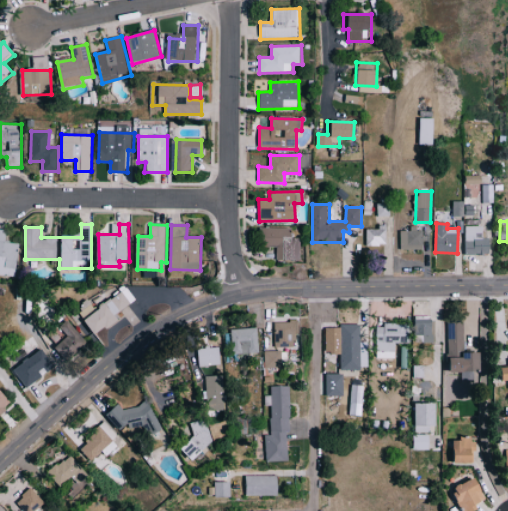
[(464,226),(465,255),(491,254),(491,238),(482,239),(482,226),(464,226)]
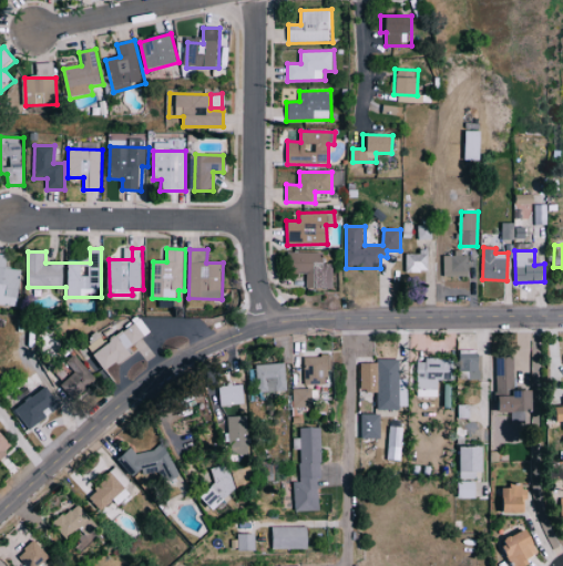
[(333,264),(320,264),(320,253),(288,253),(289,279),(306,278),(306,289),(333,288),(333,264)]
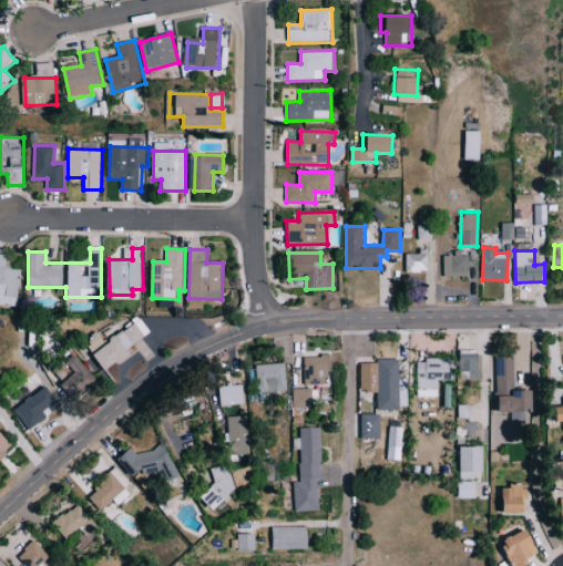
[(407,271),(428,271),(428,253),(407,253),(407,271)]
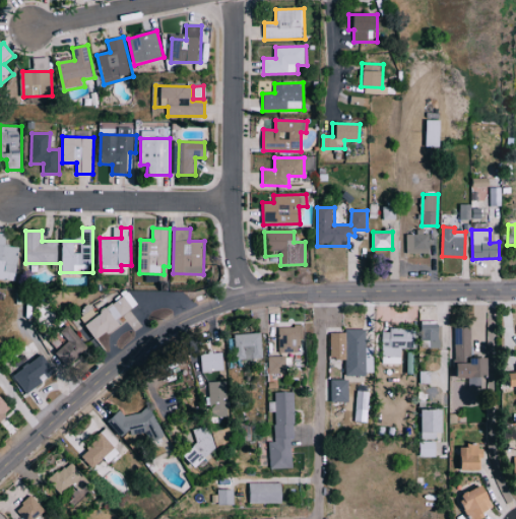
[(406,234),(407,254),(429,253),(429,233),(406,234)]
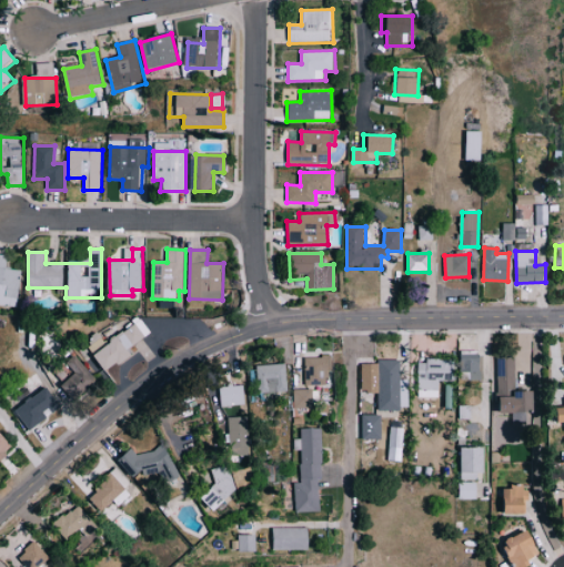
[(9,269),(10,257),(0,255),(0,302),(19,304),(22,271),(9,269)]
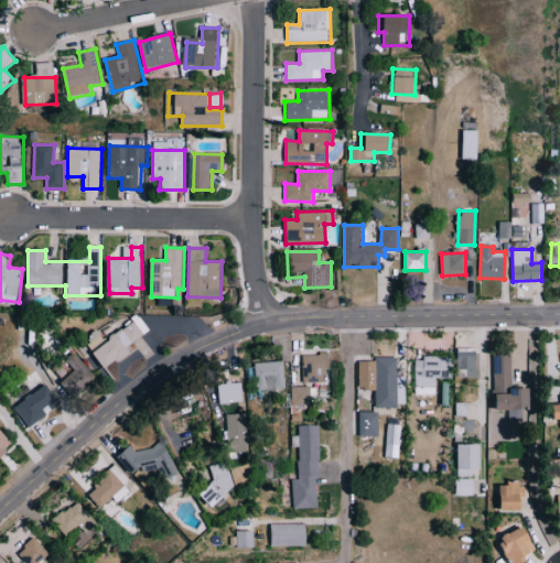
[(106,340),(94,324),(83,333),(85,337),(79,342),(103,371),(129,352),(126,348),(143,335),(133,320),(106,340)]
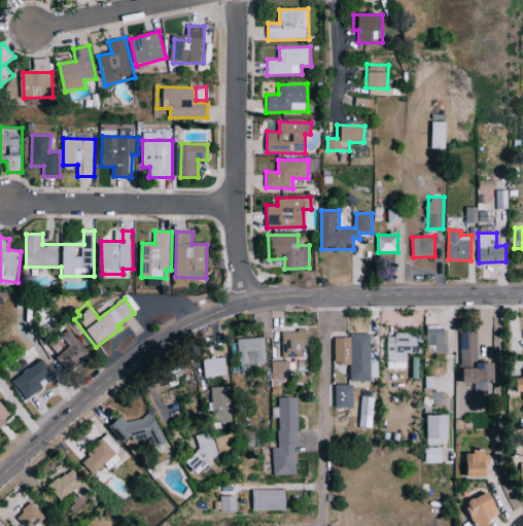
[(446,326),(428,326),(428,352),(446,353),(446,326)]
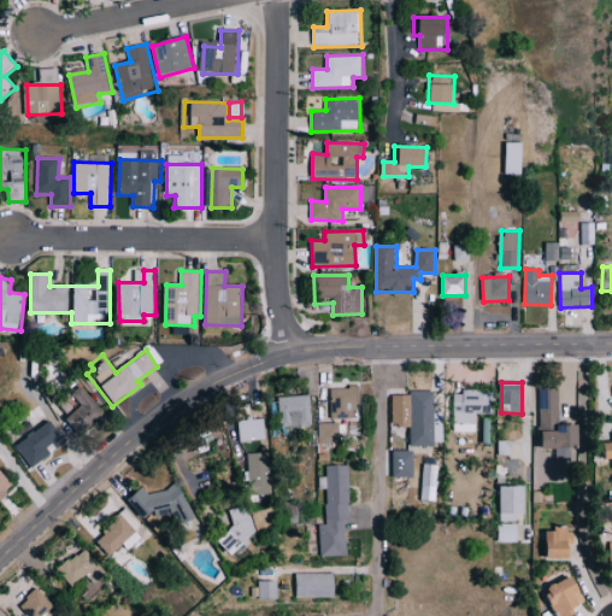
[(104,411),(77,386),(57,408),(83,433),(104,411)]
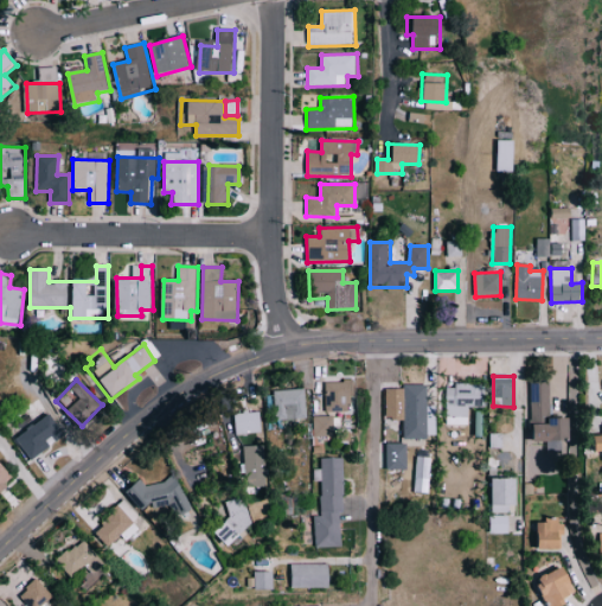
[(327,381),(326,393),(332,393),(332,413),(350,413),(350,382),(327,381)]
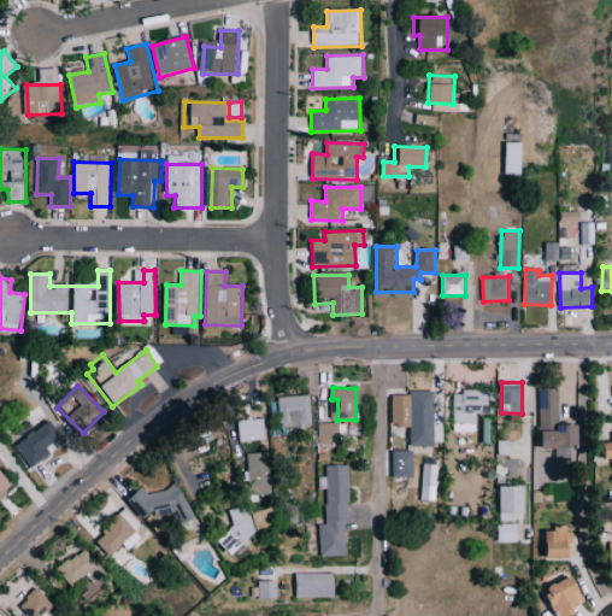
[(560,388),(540,388),(540,430),(536,430),(536,447),(574,447),(574,424),(560,424),(560,388)]
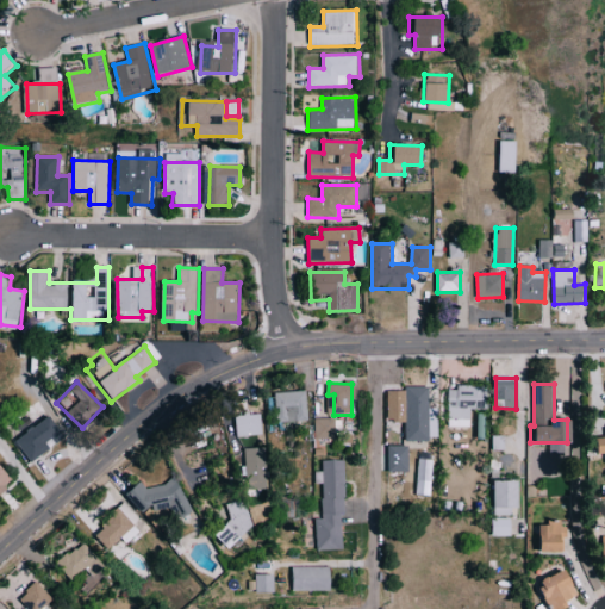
[(486,410),(486,387),(449,387),(448,420),(471,420),(472,409),(486,410)]
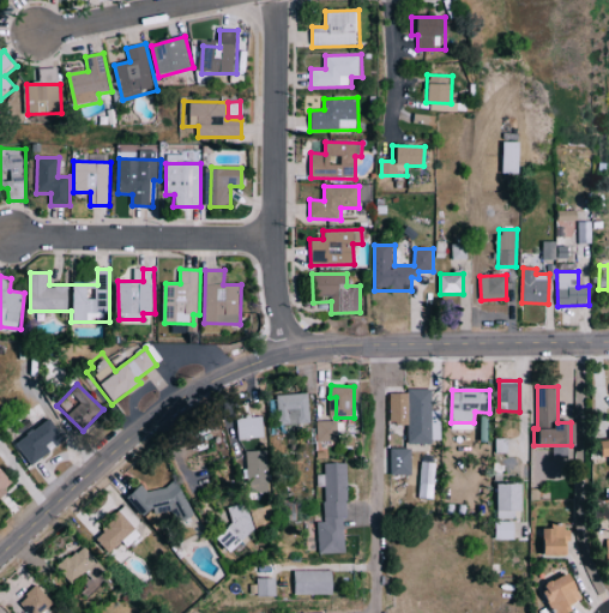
[(391,391),(391,425),(408,425),(408,444),(433,444),(432,391),(391,391)]
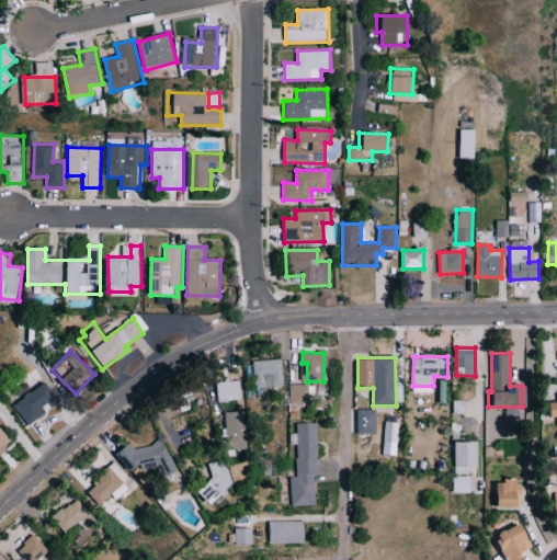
[(254,388),(283,387),(282,361),(253,361),(254,388)]
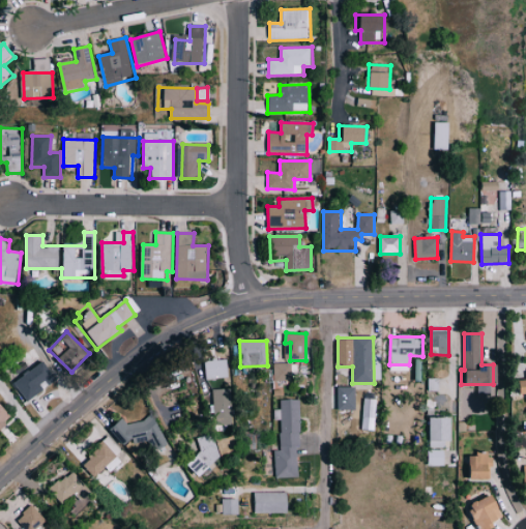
[(204,360),(205,379),(228,378),(227,359),(204,360)]
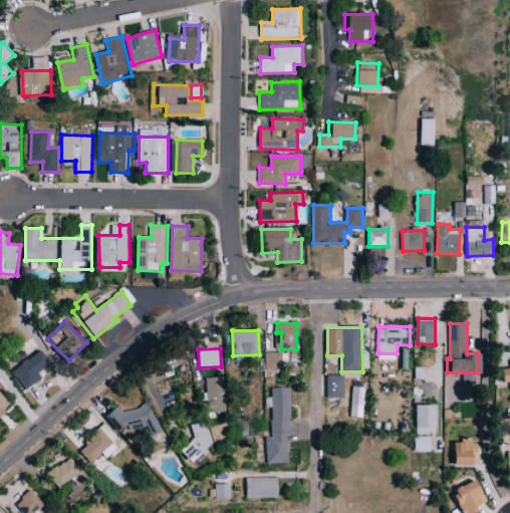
[(23,388),(54,371),(43,350),(12,367),(23,388)]
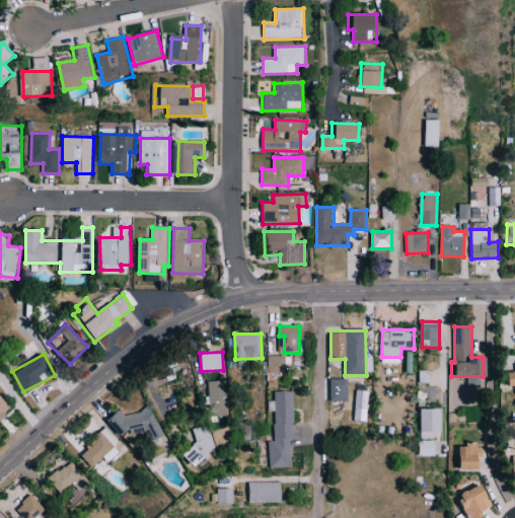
[(270,357),(270,373),(294,373),(293,357),(270,357)]
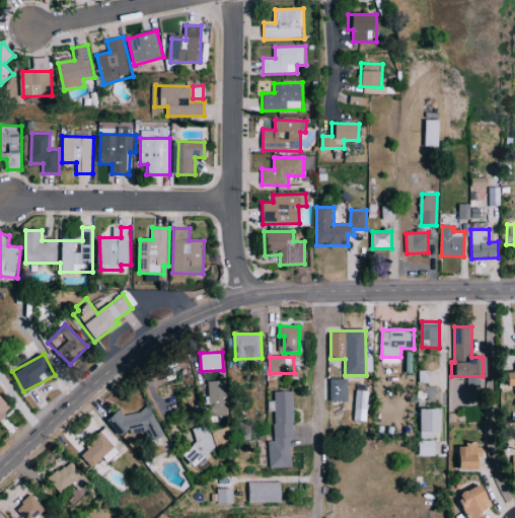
[(503,385),(514,384),(514,372),(503,372),(503,385)]
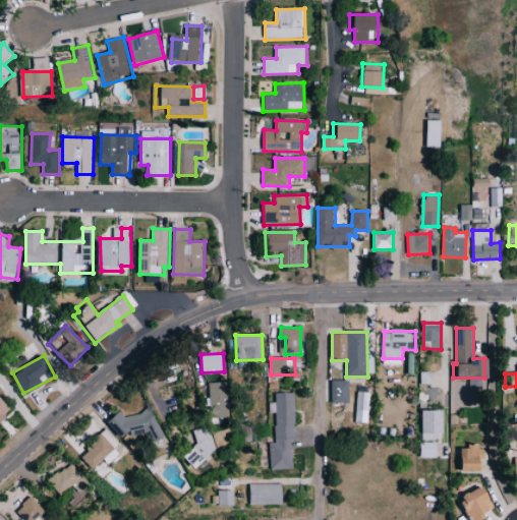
[(349,381),(332,382),(332,403),(349,403),(349,381)]
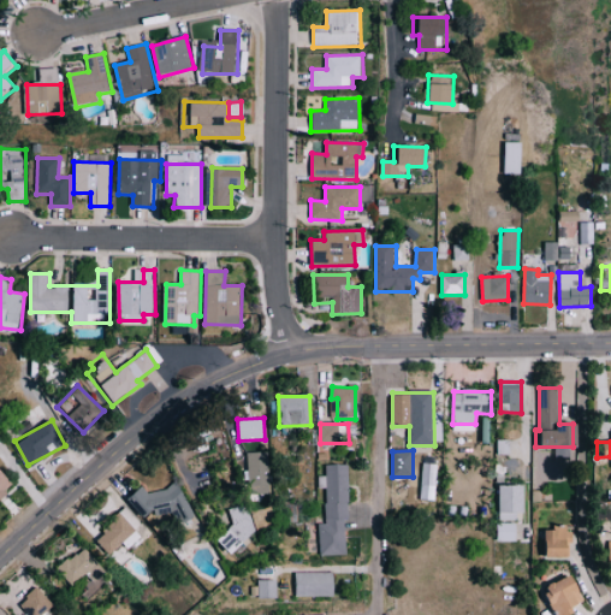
[(320,556),(349,556),(348,465),(328,466),(328,524),(320,524),(320,556)]
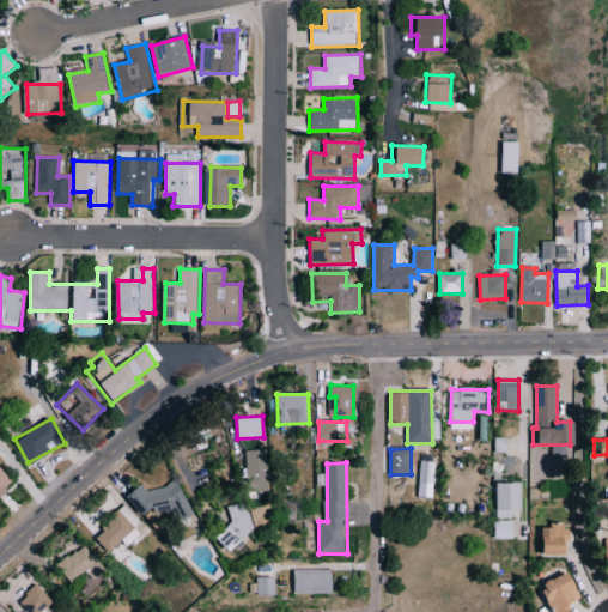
[(0,491),(12,479),(0,468),(0,491)]
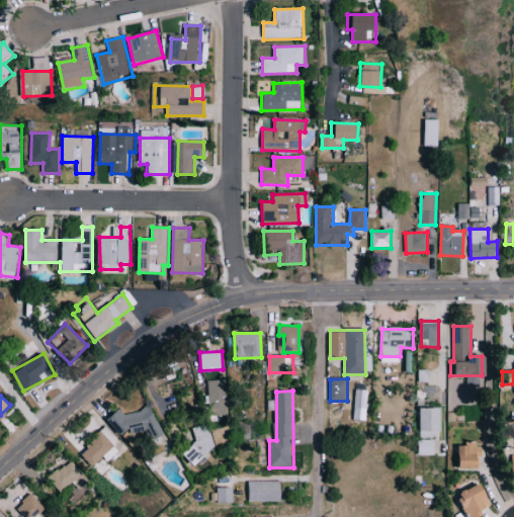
[(124,416),(122,410),(107,415),(115,439),(147,429),(150,439),(163,435),(153,406),(124,416)]
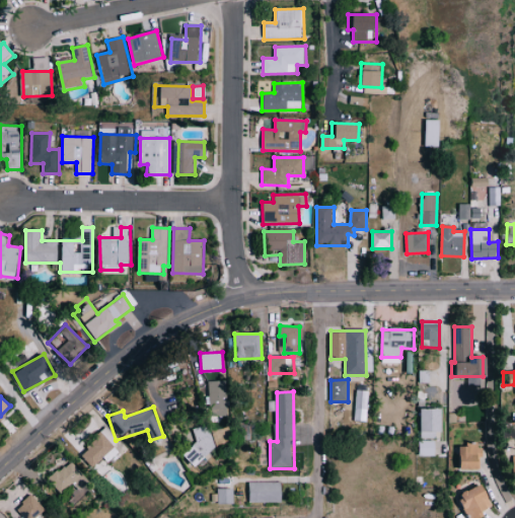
[(418,432),(441,432),(441,410),(418,410),(418,432)]
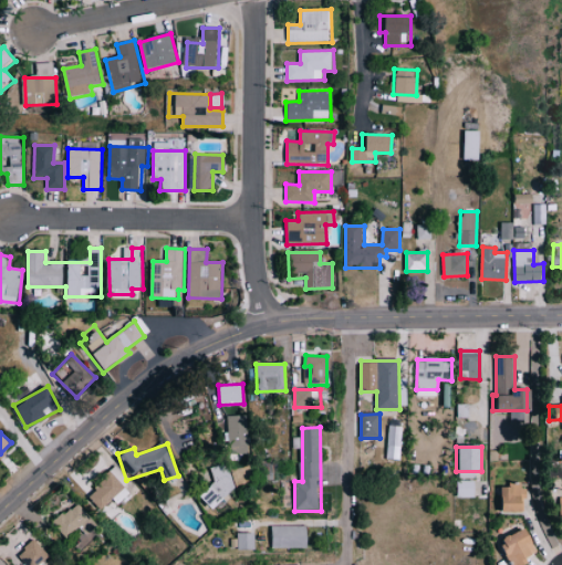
[(99,510),(132,483),(118,467),(85,493),(99,510)]
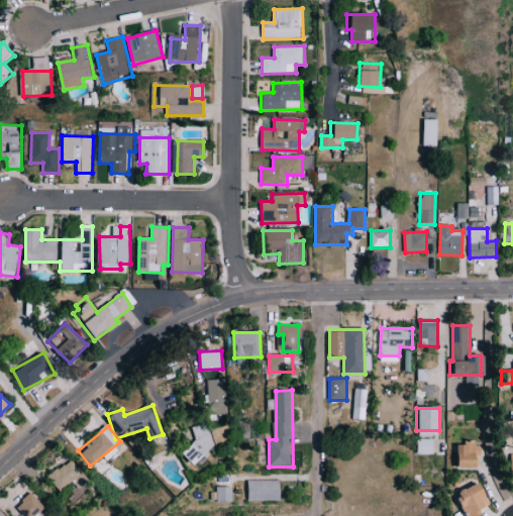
[(434,439),(418,439),(417,454),(433,454),(434,439)]
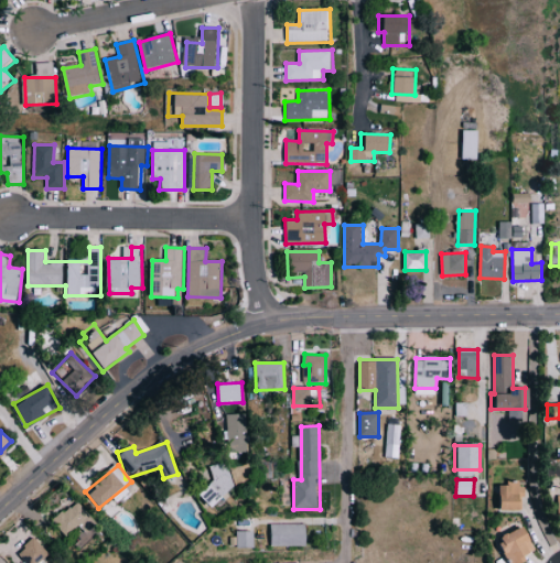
[(523,510),(521,480),(507,482),(507,485),(494,486),(495,511),(523,510)]
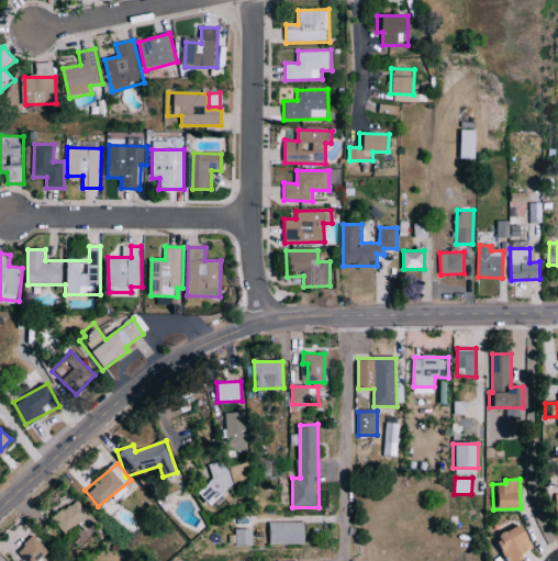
[(52,520),(66,536),(90,514),(76,498),(52,520)]
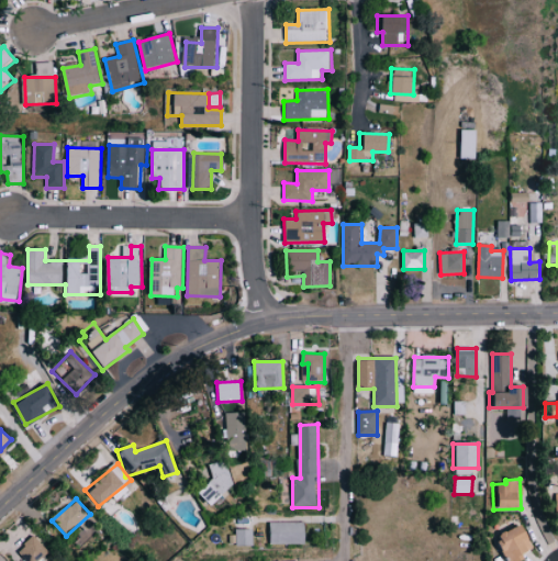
[(304,523),(268,523),(269,545),(304,545),(304,523)]
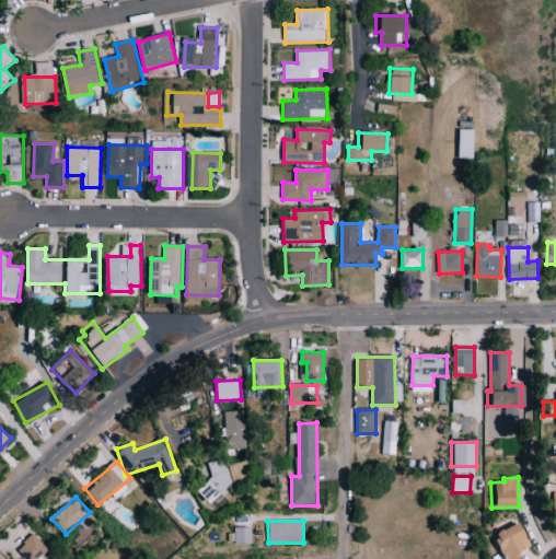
[(514,558),(519,557),(517,552),(531,547),(525,534),(520,536),(516,524),(491,533),(501,558),(514,558)]
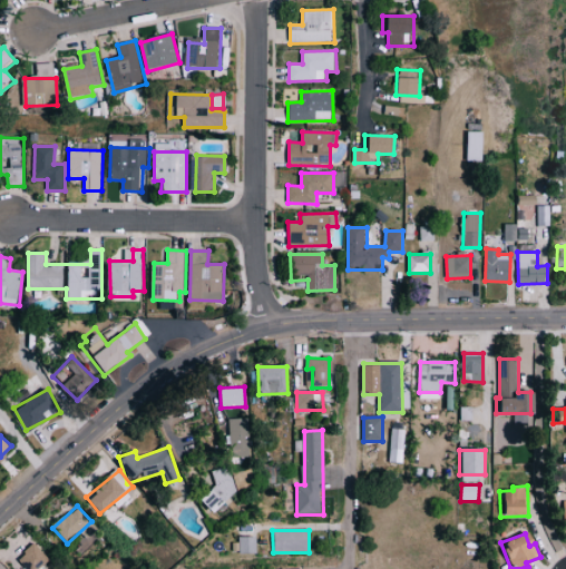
[(257,537),(240,537),(240,553),(257,555),(257,537)]
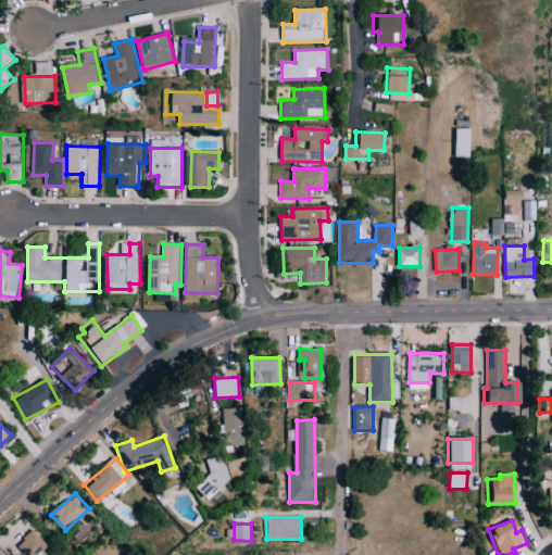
[(35,554),(47,546),(33,530),(12,546),(19,554),(22,554),(23,553),(24,554),(35,554)]
